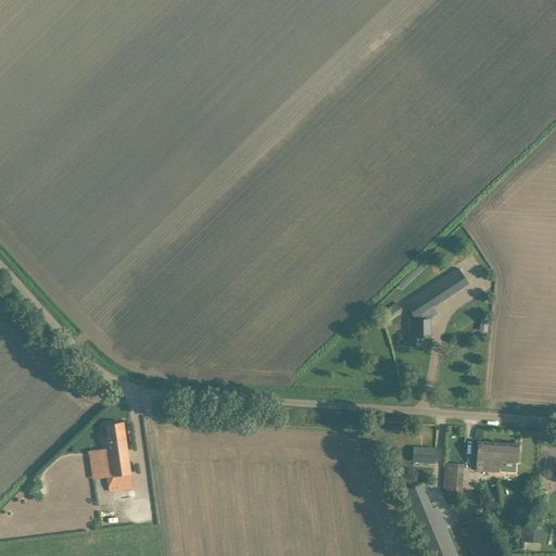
[(433,307),(422,291),(404,302),(414,319),(433,307)]
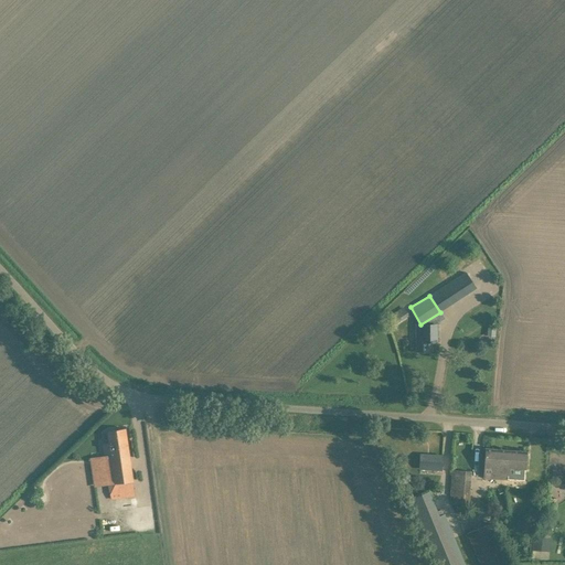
[(396,322),(409,316),(405,307),(392,313),(396,322)]
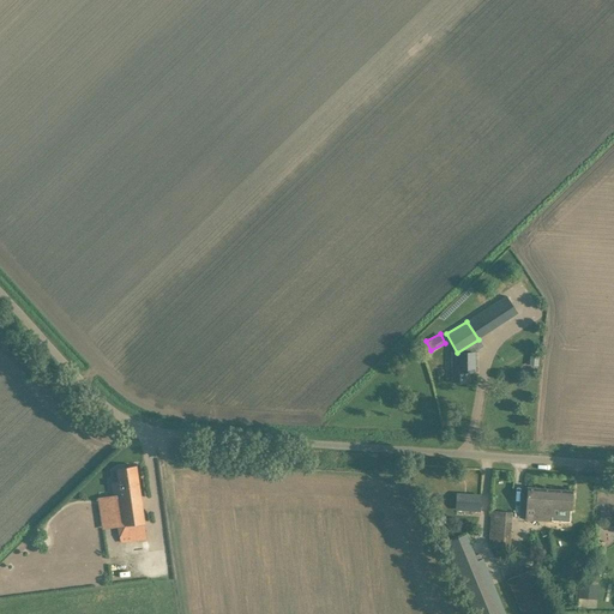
[(475,353),(453,353),(453,383),(467,381),(467,372),(475,372),(475,353)]
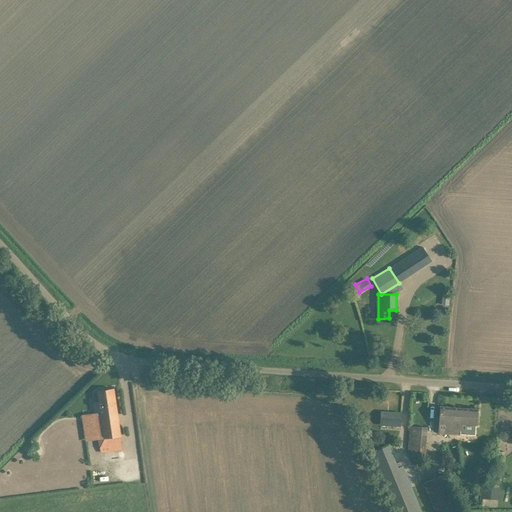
[(122,449),(115,398),(113,388),(98,391),(99,401),(93,402),(95,414),(98,439),(100,452),(122,449)]
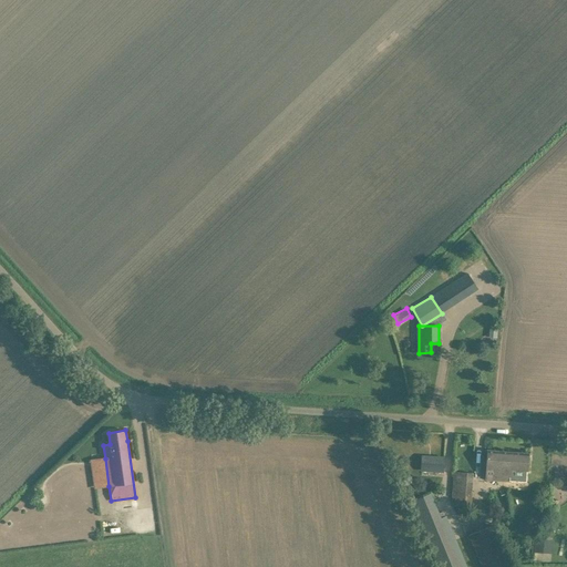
[(487,450),(486,461),(485,480),(511,482),(512,471),(515,471),(515,470),(527,471),(528,453),(487,450)]
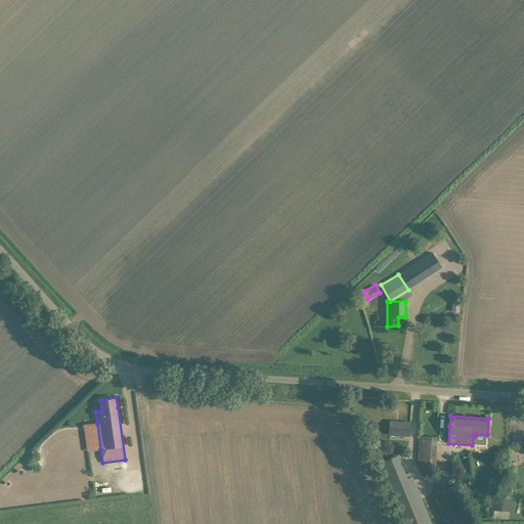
[(409,436),(409,433),(410,423),(390,422),(389,435),(409,436)]
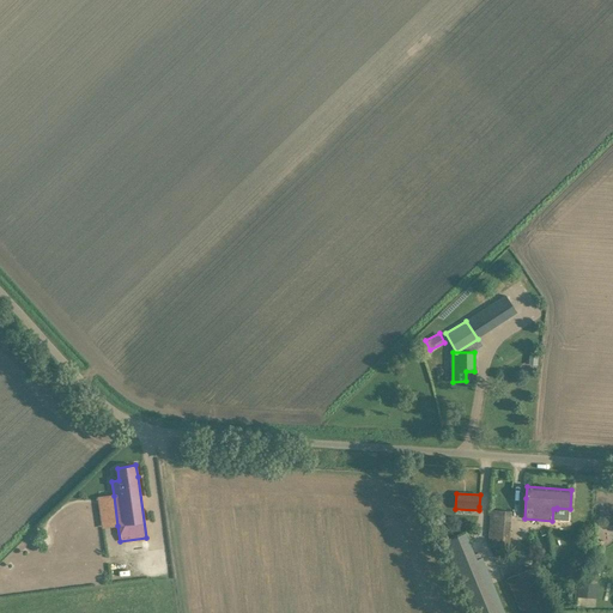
[(491,510),(489,538),(492,538),(491,547),(508,548),(510,511),(491,510)]
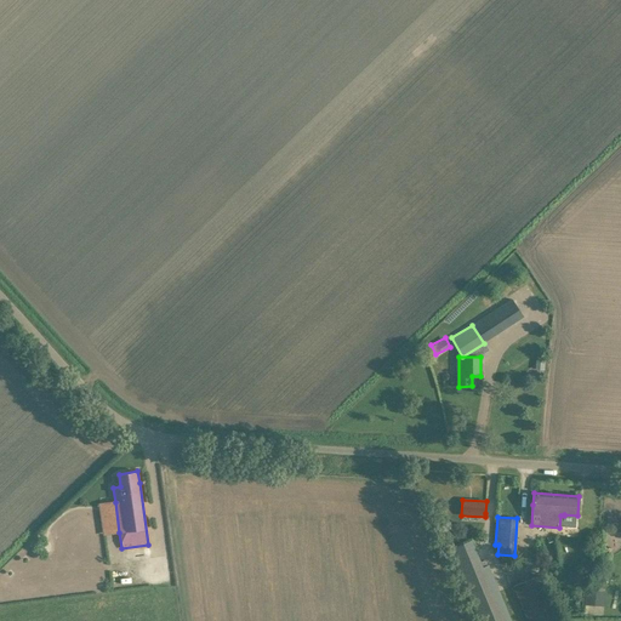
[(479,620),(511,620),(488,565),(483,568),(472,540),(450,551),(479,620)]
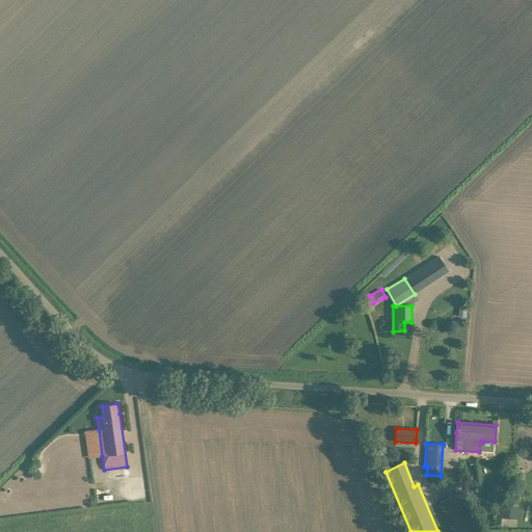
[(440,502),(452,531),(479,531),(462,493),(440,502)]
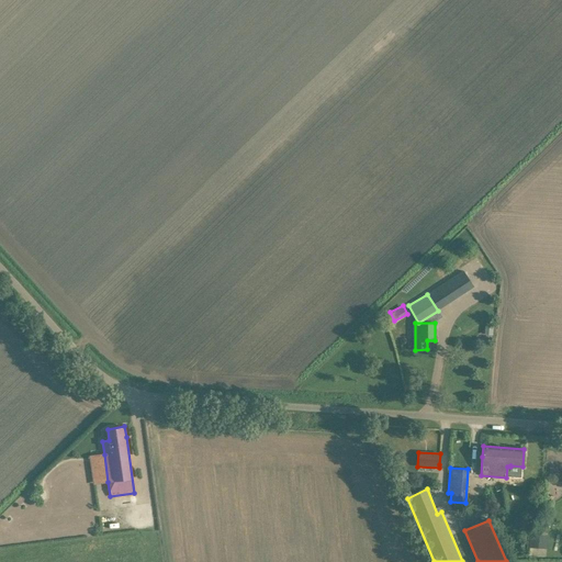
[(529,532),(528,547),(540,548),(541,534),(529,532)]
